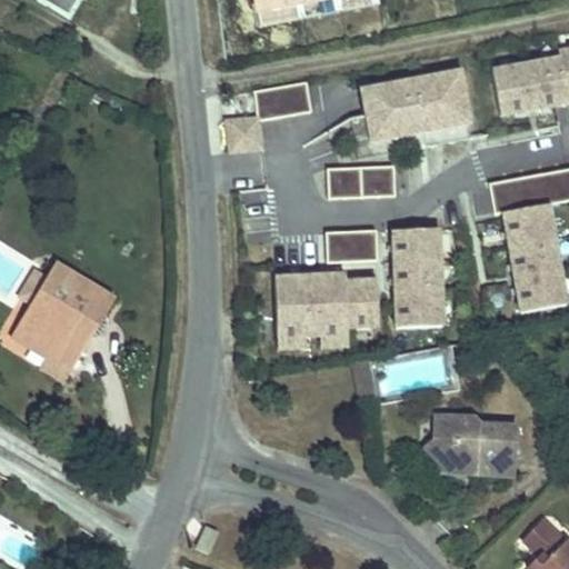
[(52,0),(71,11),(77,0),(52,0)]
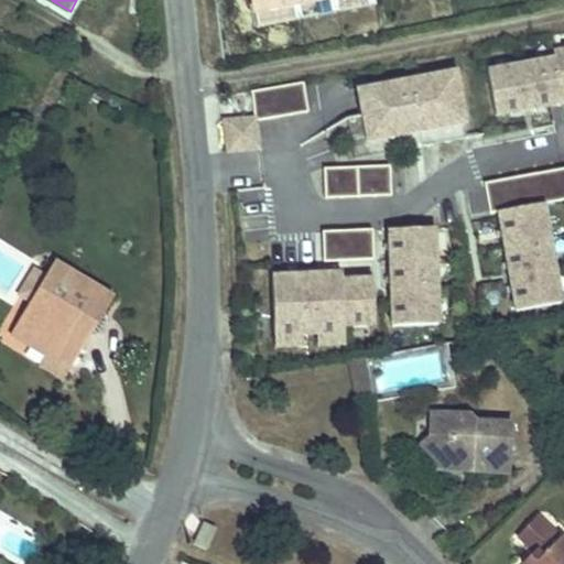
[(256,0),(259,10),(312,0),(256,0)]
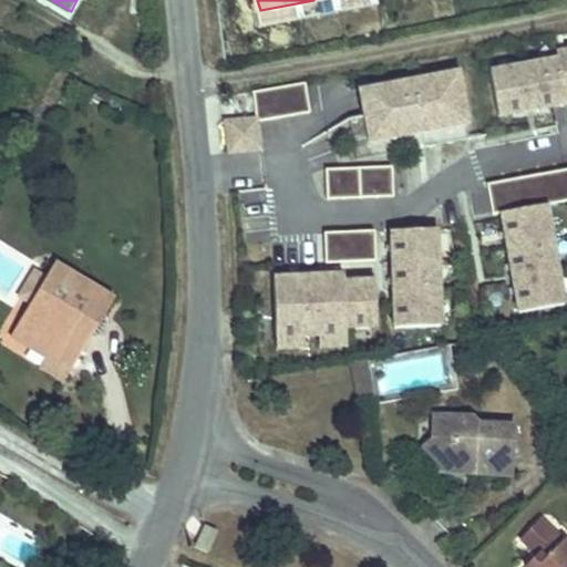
[(566,92),(566,44),(555,48),(557,54),(490,68),(498,112),(566,99),(565,93),(566,92)]
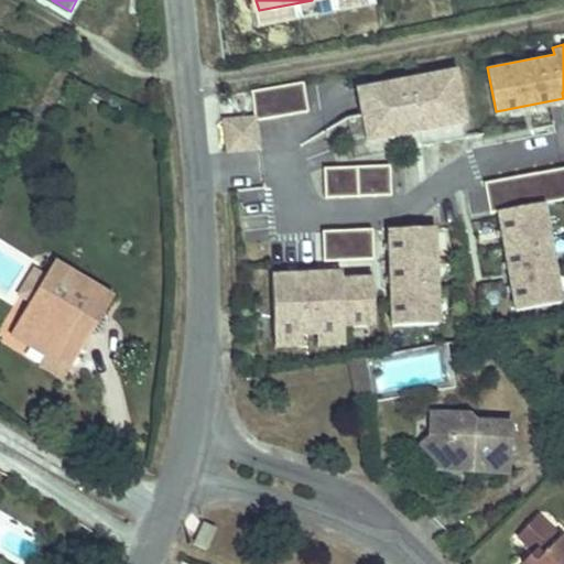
[(461,68),(365,87),(375,137),(469,118),(461,68)]
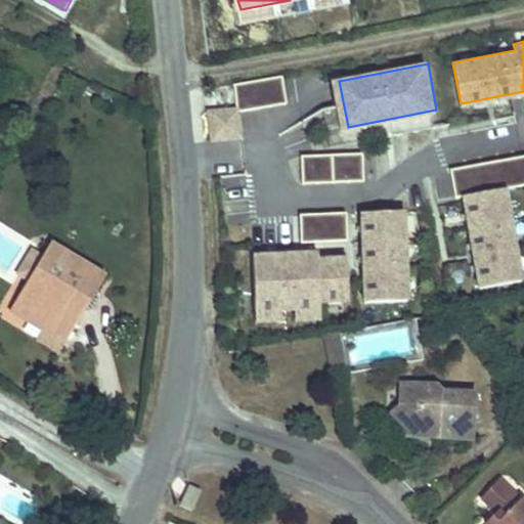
[(281,76),(233,86),(236,104),(237,108),(286,99),(281,76)]
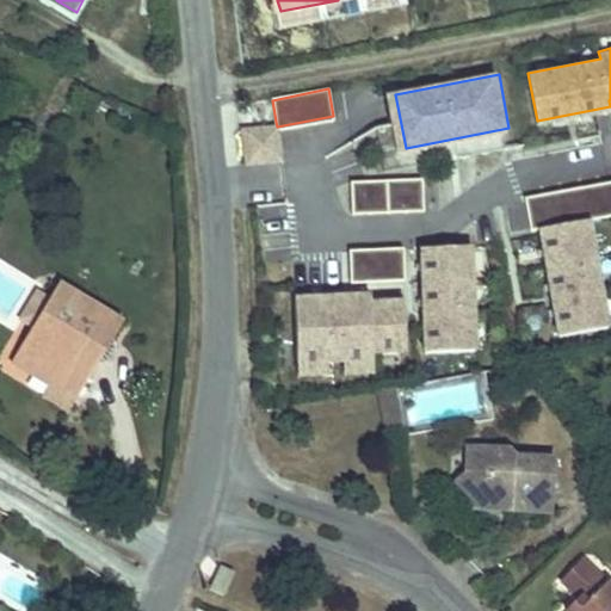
[(276,122),(248,124),(252,161),(281,158),(277,127),(276,122)]
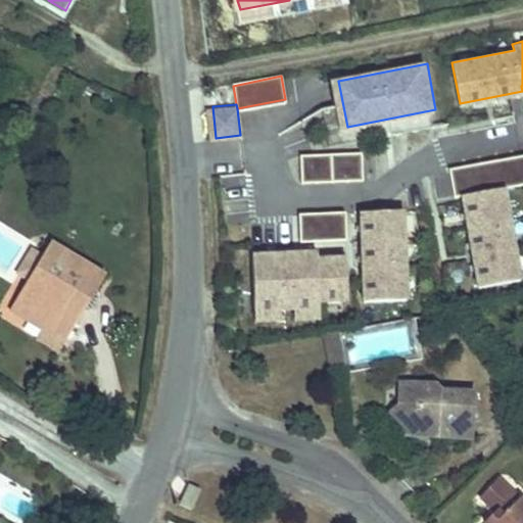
[(522,152),(448,167),(454,195),(462,194),(479,285),(521,278),(505,186),(522,182),(522,152)]
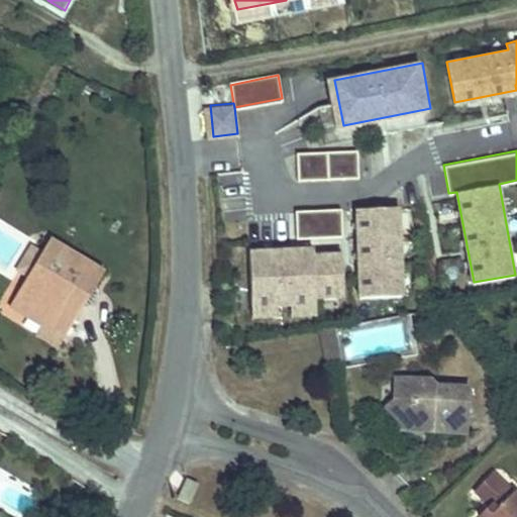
[(301,182),(362,179),(360,151),(299,154),(301,182)]
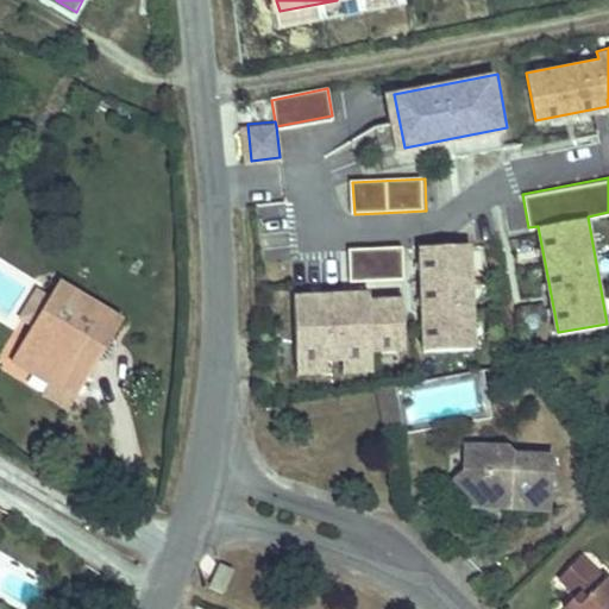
[(466,244),(418,246),(422,350),(472,347),(466,244)]
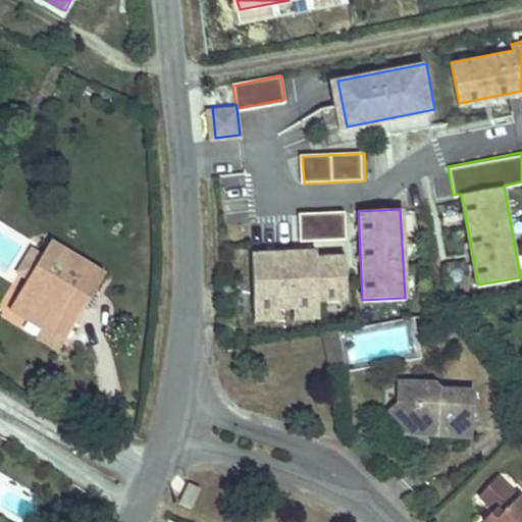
[(296,214),(297,242),(344,240),(343,211),(296,214)]
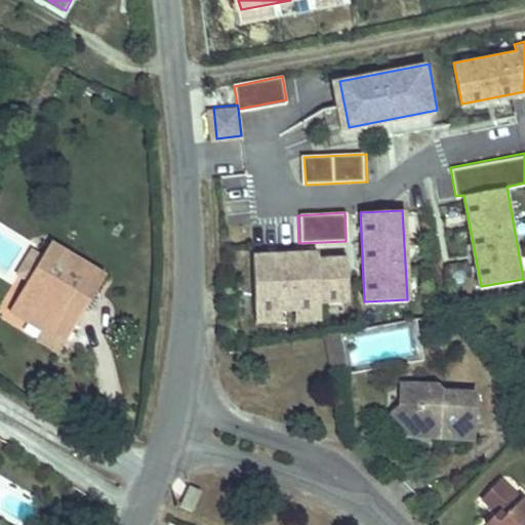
[(42,257),(51,243),(43,238),(34,252),(42,257)]
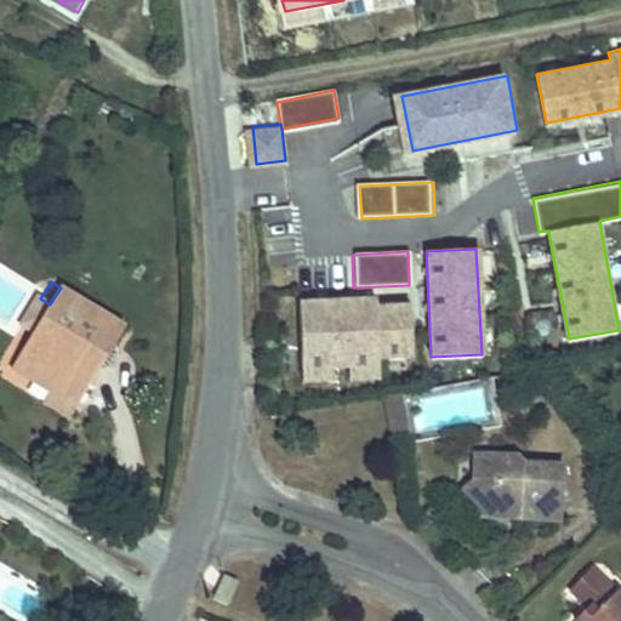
[(5,357),(43,381),(49,371),(77,388),(93,360),(83,354),(95,334),(104,339),(115,319),(61,288),(50,305),(40,298),(26,322),(24,323),(5,357)]
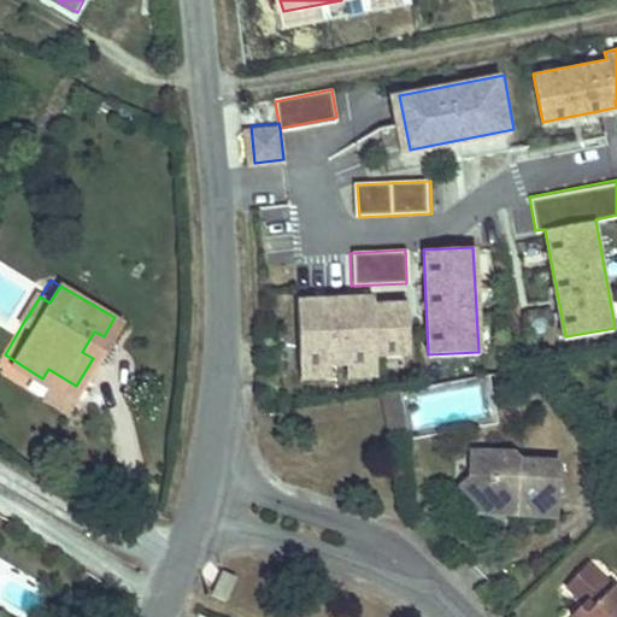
[(16,316),(24,321),(25,319),(40,297),(30,292),(16,316)]
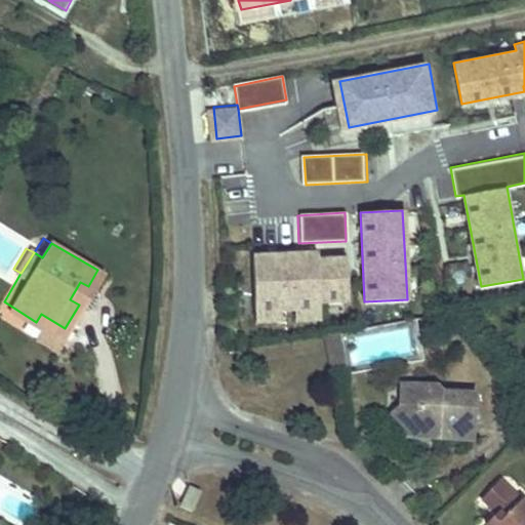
[(319,251),(292,252),(295,308),(297,308),(321,307),(321,300),(350,298),(348,258),(319,259),(319,251)]
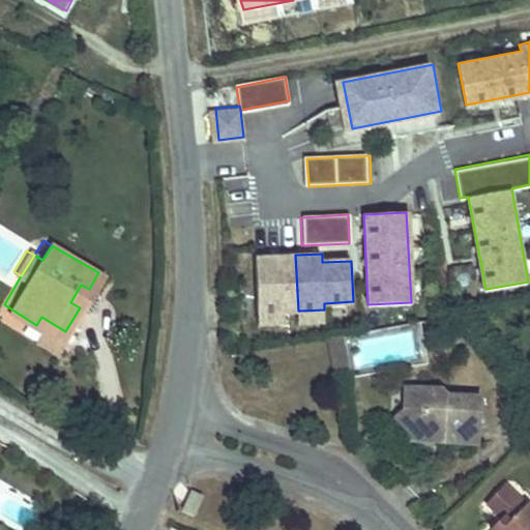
[(283,256),(286,312),(298,311),(295,255),(283,256)]
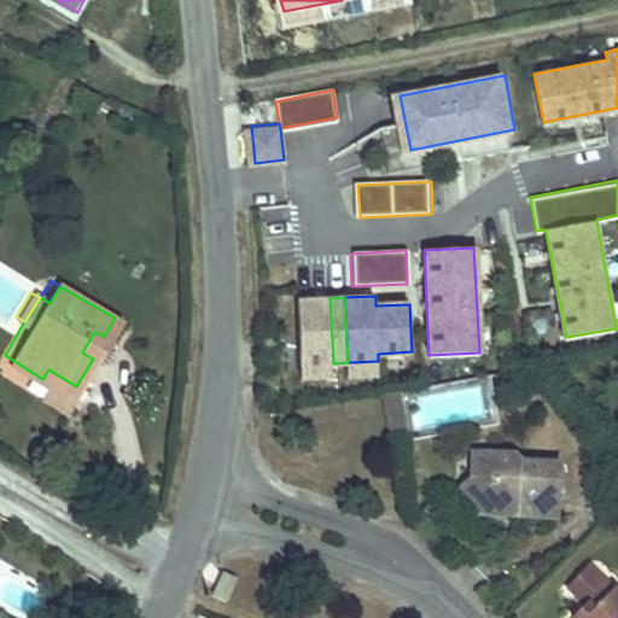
[(330,298),(298,299),(302,365),(331,363),(333,363),(330,298)]
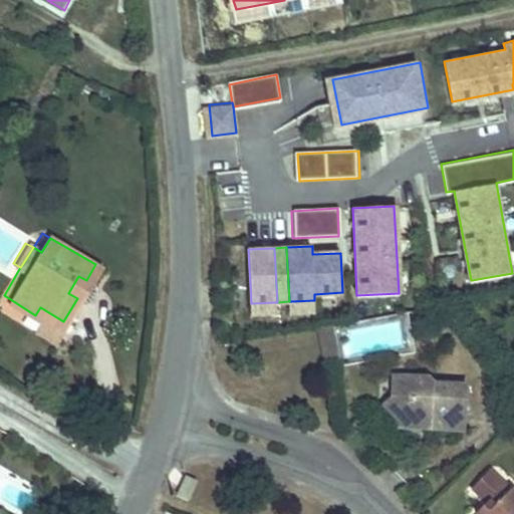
[(77,298),(86,280),(78,276),(68,293),(77,298)]
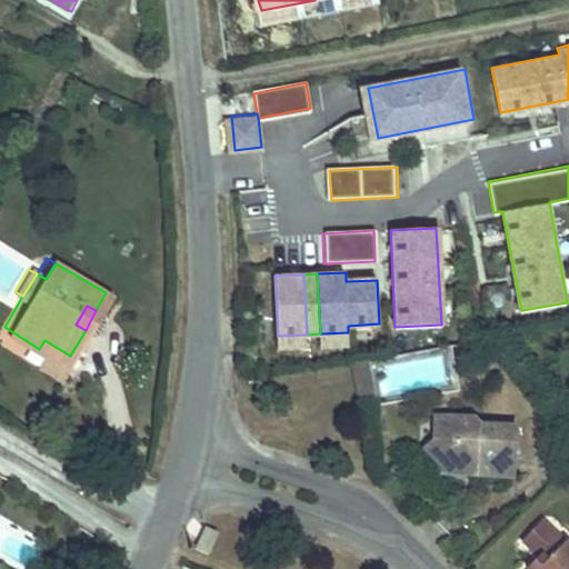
[(349,345),(348,332),(322,333),(322,346),(349,345)]
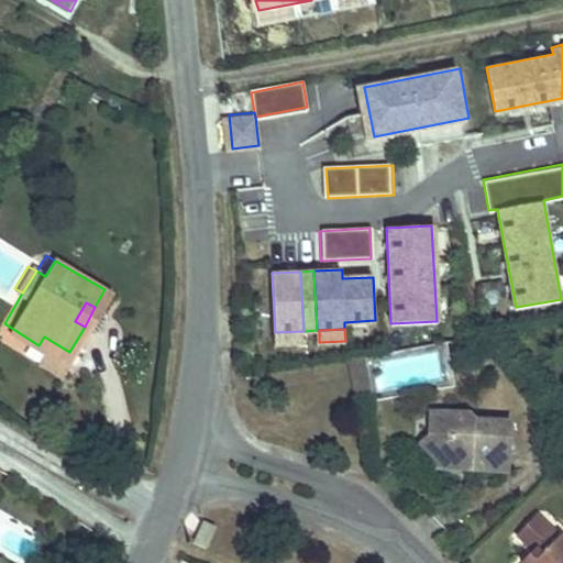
[(301,331),(275,332),(275,344),(301,343),(301,331)]
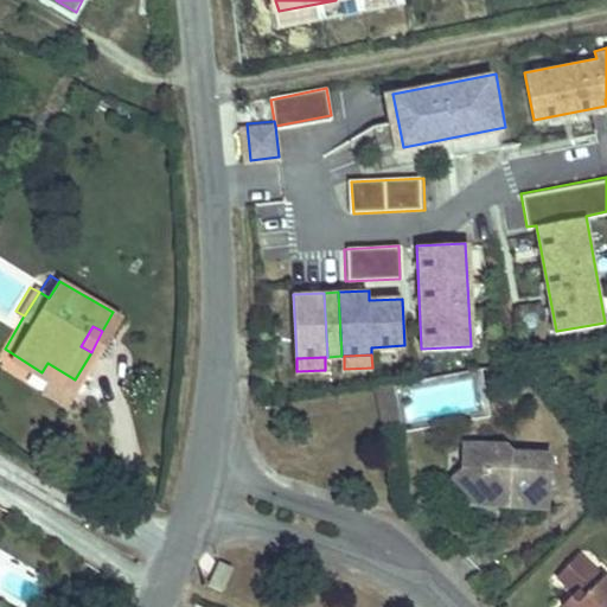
[(75,379),(48,363),(42,372),(69,389),(75,379)]
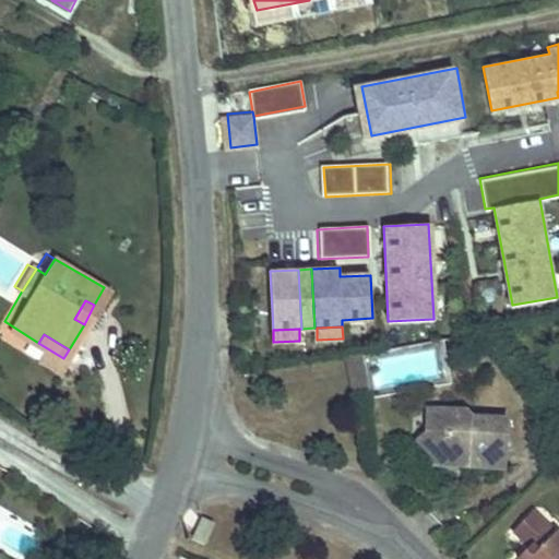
[(55,372),(63,358),(38,343),(30,357),(55,372)]
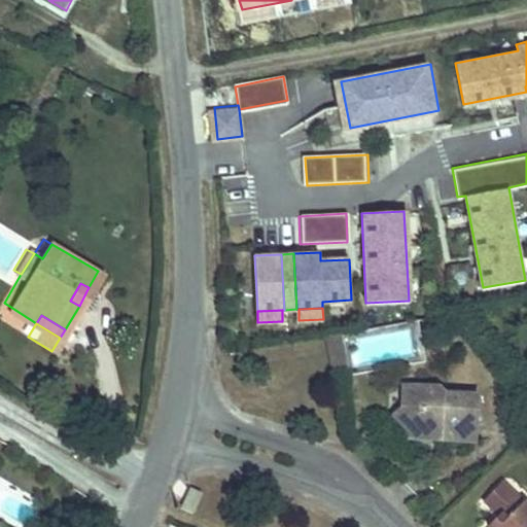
[(346,371),(342,351),(328,354),(332,374),(346,371)]
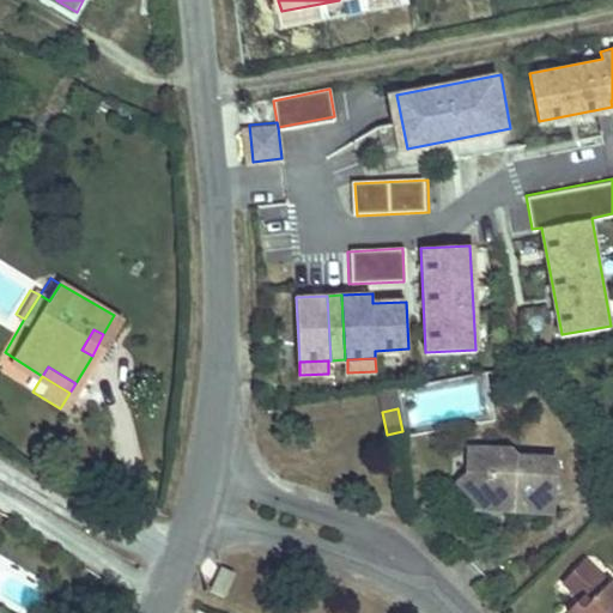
[(502,513),(542,514),(544,456),(501,455),(487,443),(450,450),(455,477),(447,484),(469,511),(483,498),(503,498),(502,513)]
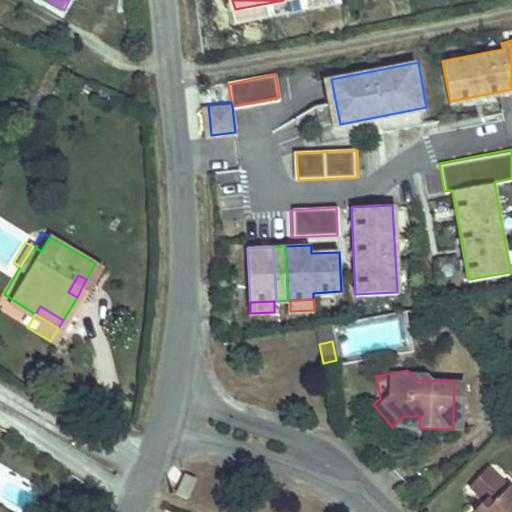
[(392,427),(419,428),(420,416),(403,416),(392,427)]
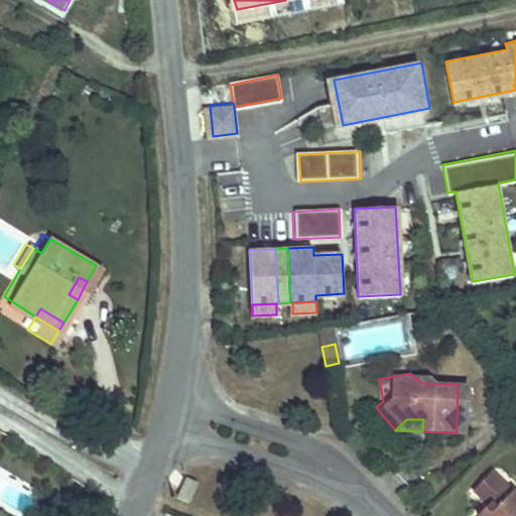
[(0,492),(13,471),(1,463),(6,453),(0,448),(0,492)]
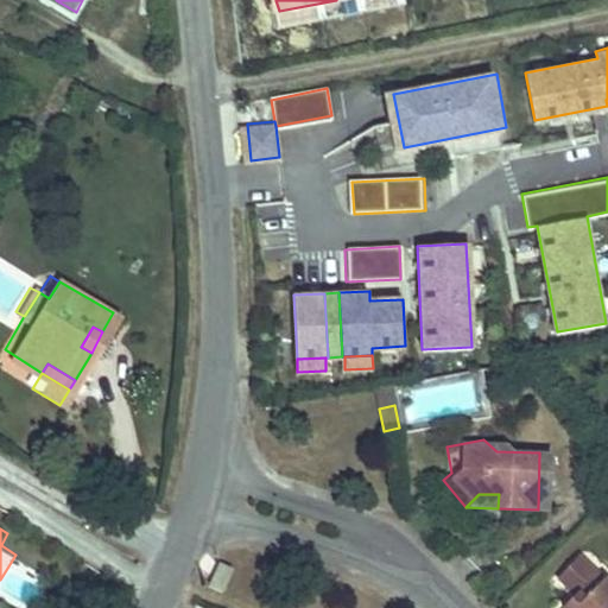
[(607,607),(607,594),(588,574),(565,550),(545,570),(562,588),(549,602),(553,607),(607,607)]
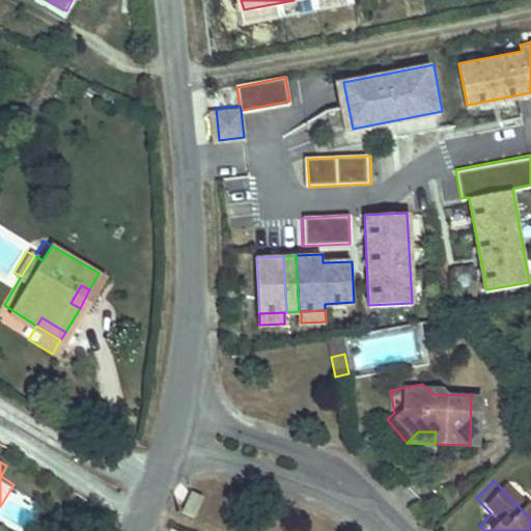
[(189,493),(180,512),(194,519),(202,499),(189,493)]
